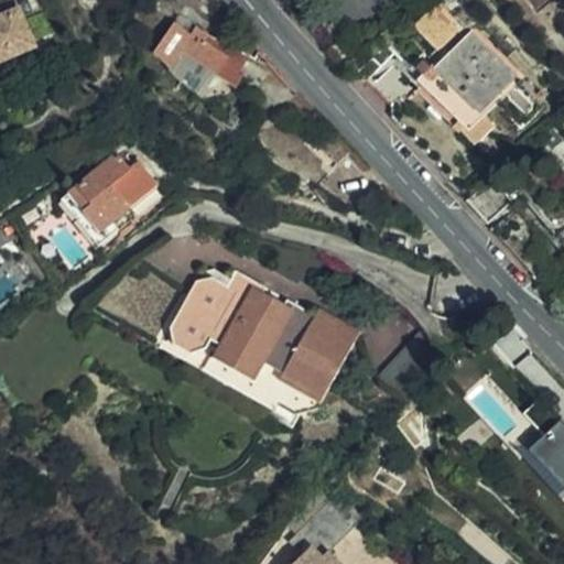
[(456,33),(433,12),(416,32),(440,52),(456,33)]
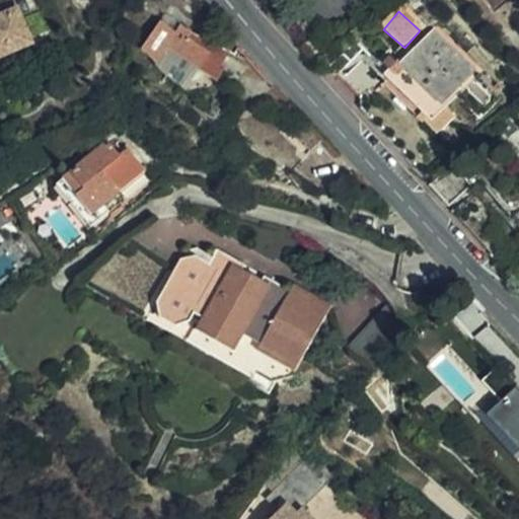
[(0,68),(18,61),(16,58),(35,50),(20,12),(0,19),(0,68)]
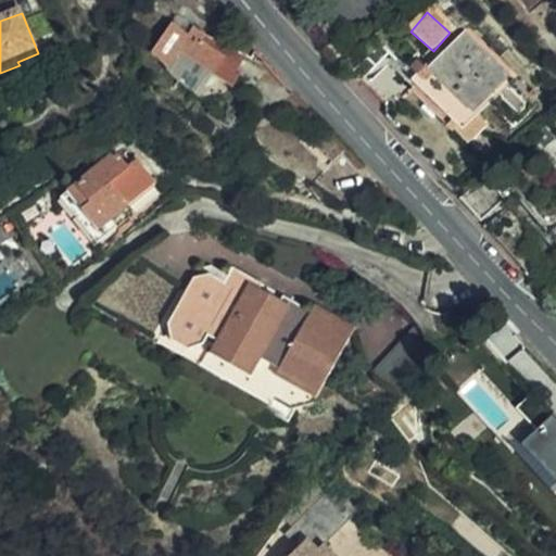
[(215,75),(227,59),(217,52),(206,42),(209,38),(178,17),(151,57),(171,72),(182,53),(209,70),(215,75)]
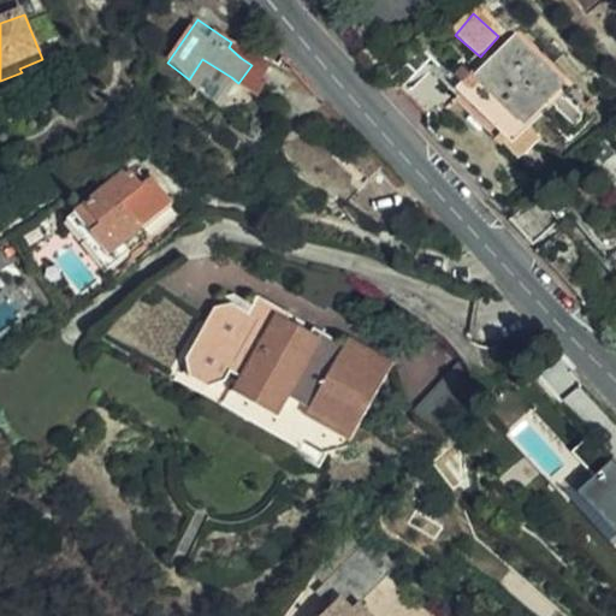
[(563,55),(546,37),(537,47),(554,64),(563,55)]
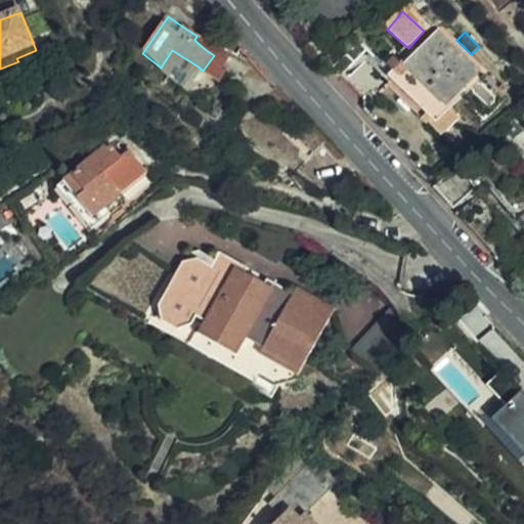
[(433,116),(478,72),(440,34),(395,78),(433,116)]
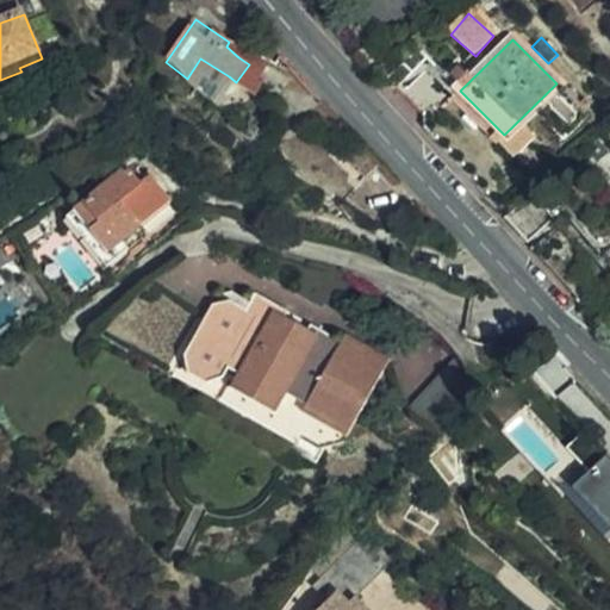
[(281,91),(290,72),(279,58),(274,62),(262,57),(250,53),(229,42),(226,47),(238,57),(249,64),(255,69),(253,80),(281,91)]
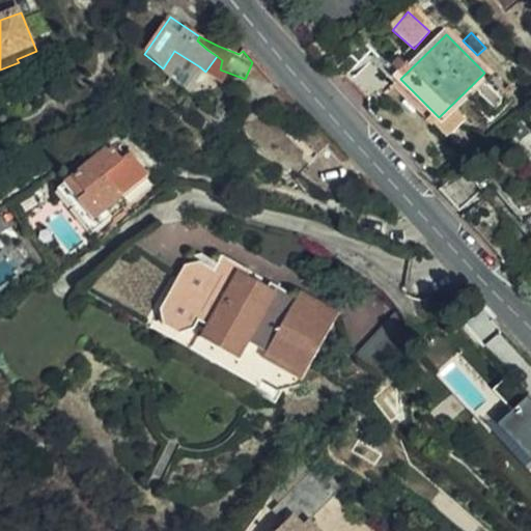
[(174,51),(163,68),(174,76),(186,85),(199,66),(174,51)]
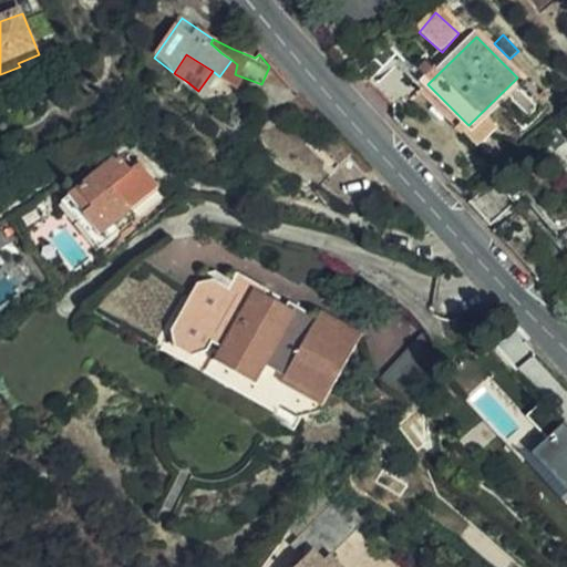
[(392,102),(413,82),(399,65),(377,85),(384,93),(392,102)]
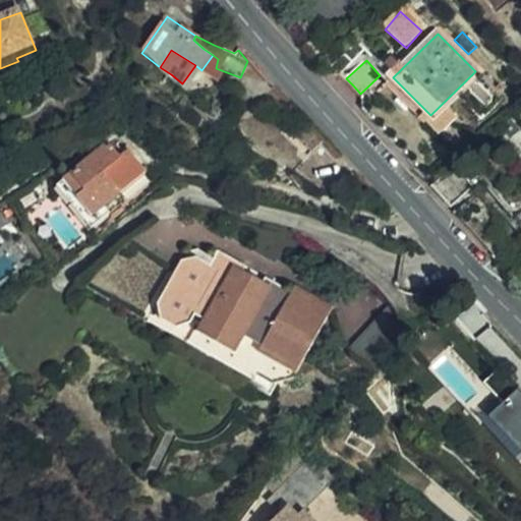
[(117,195),(143,173),(130,157),(127,159),(125,156),(121,159),(108,142),(64,179),(94,215),(104,207),(117,195)]
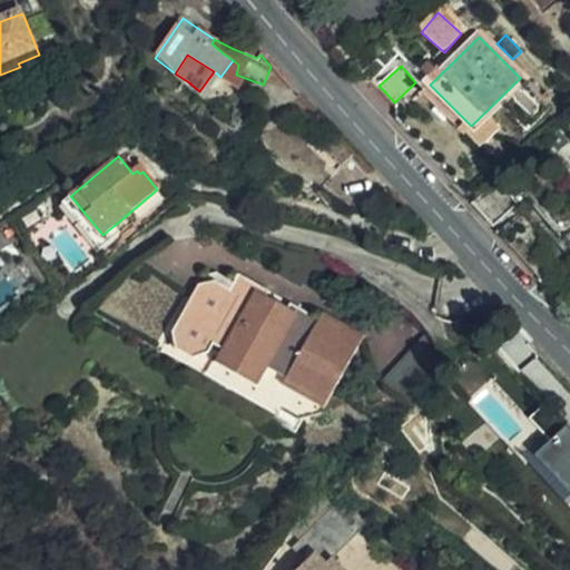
[(303,194),(306,197),(315,189),(293,183),(284,190),(296,198),(303,194)]
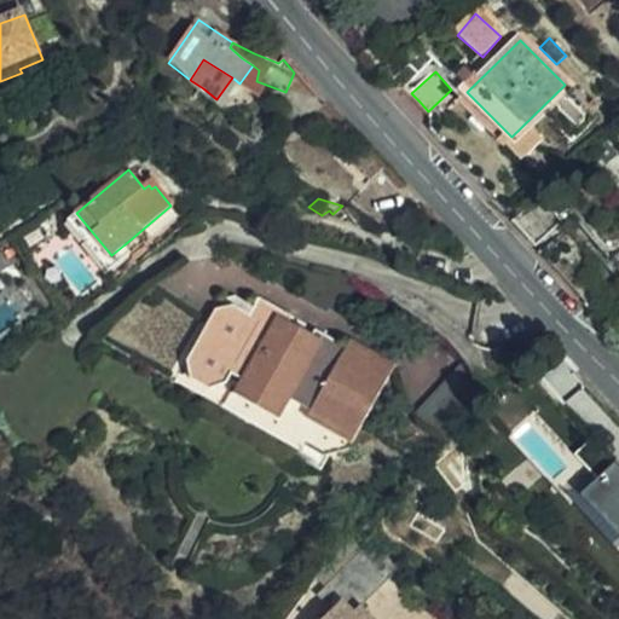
[(544,201),(518,225),(527,236),(537,247),(563,223),(544,201)]
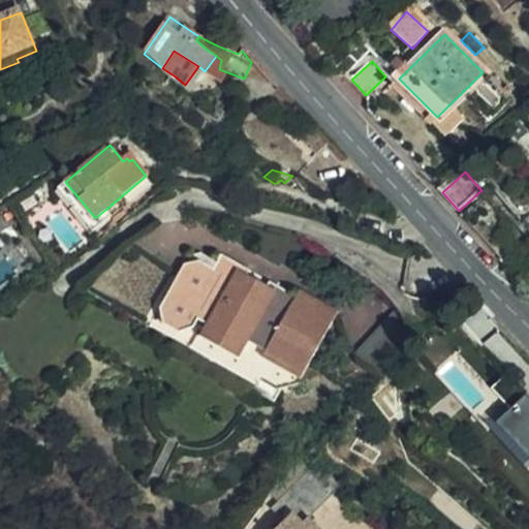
[(153,185),(146,176),(119,198),(126,208),(153,185)]
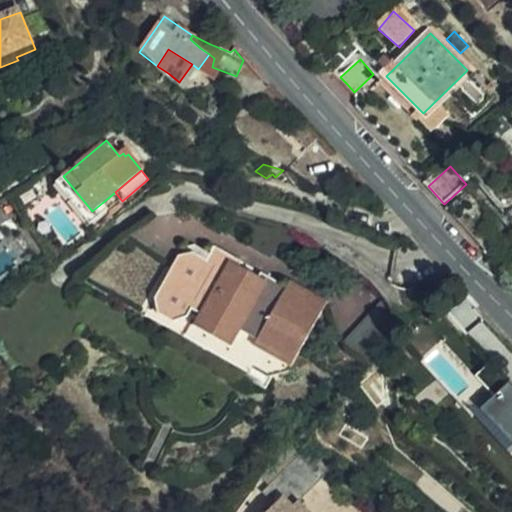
[(92,211),(63,176),(56,182),(90,224),(107,209),(102,203),(92,211)]
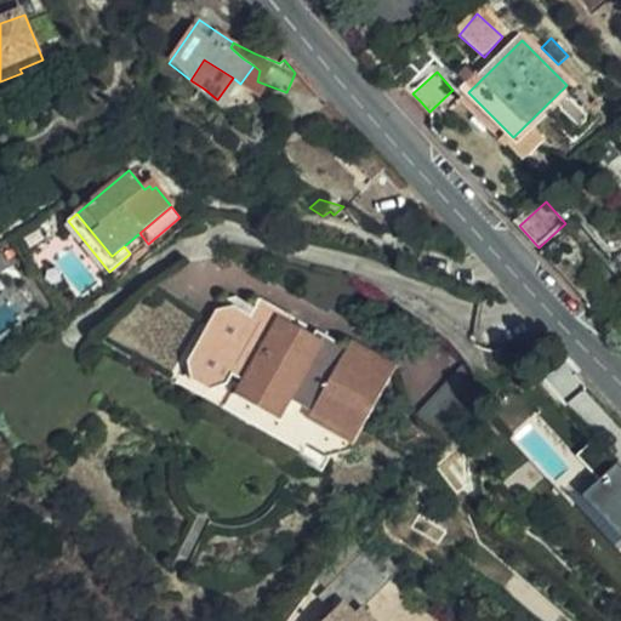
[(315,331),(313,336),(305,349),(280,335),(290,322),(291,317),(260,298),(248,317),(233,308),(218,309),(187,365),(192,380),(211,391),(226,385),(232,374),(237,366),(246,371),(241,380),(239,385),(284,411),(291,398),(313,410),(358,437),(398,369),(353,343),(348,351),(315,331)]
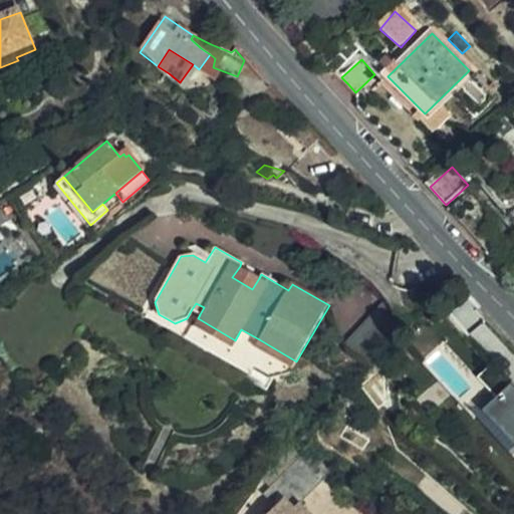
[(252,289),(259,278),(240,266),(232,277),(252,289)]
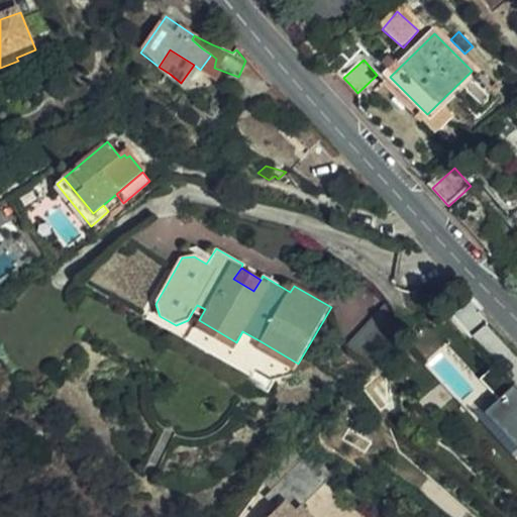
[(411,324),(399,313),(389,302),(347,346),(371,369),(411,324)]
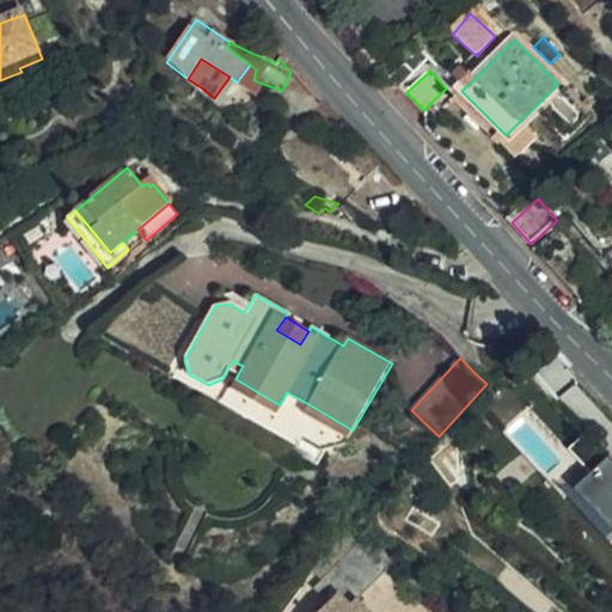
[(233,361),(228,368),(238,374),(243,366),(233,361)]
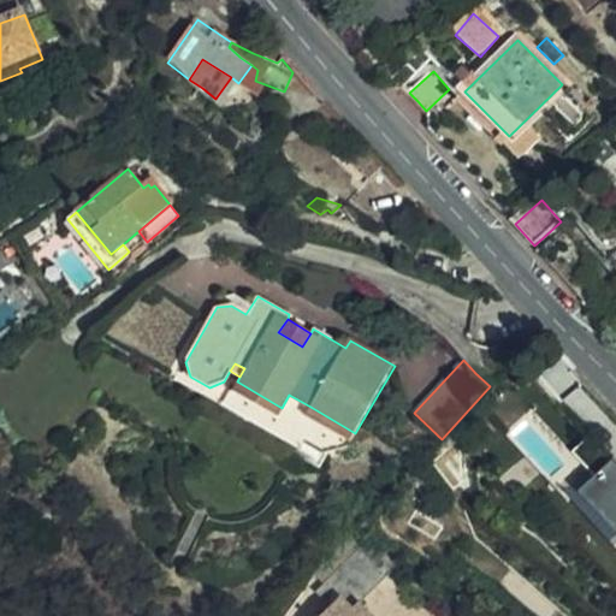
[(282,408),(237,381),(229,395),(273,421),(282,408)]
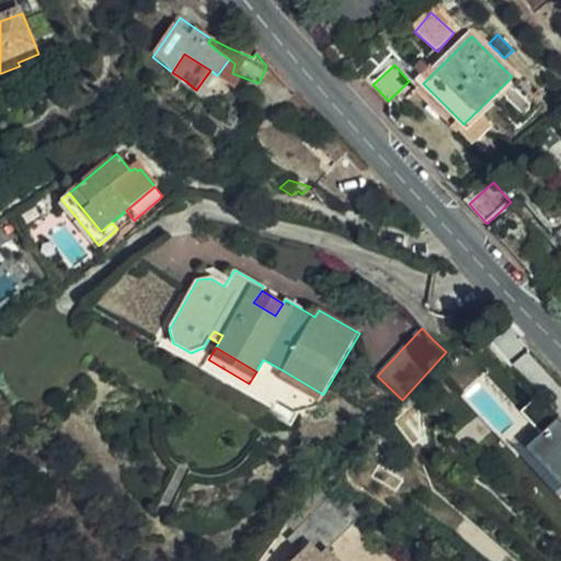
[(316,407),(323,395),(283,370),(275,382),(316,407)]
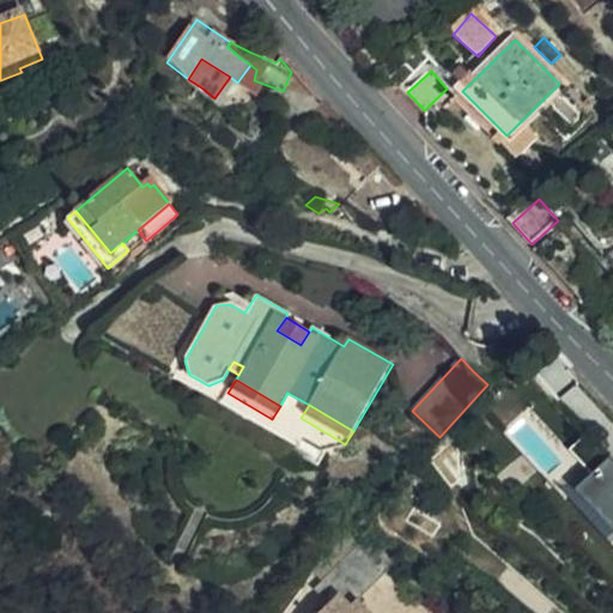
[(612,459),(577,491),(612,529),(612,459)]
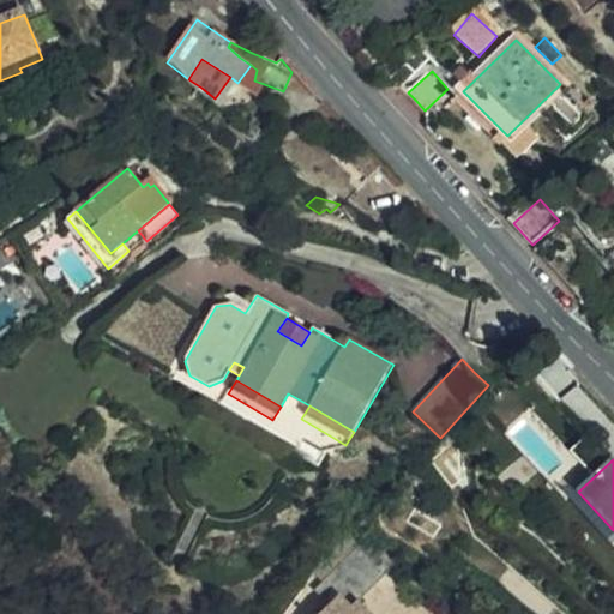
[(324,595),(304,613),(357,613),(354,609),(361,602),(350,590),(385,553),(359,531),(311,581),(324,595)]
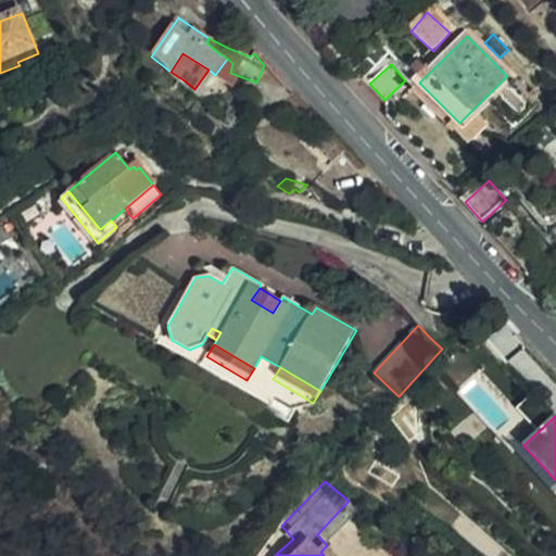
[(337,555),(327,545),(320,552),(324,555),(337,555)]
